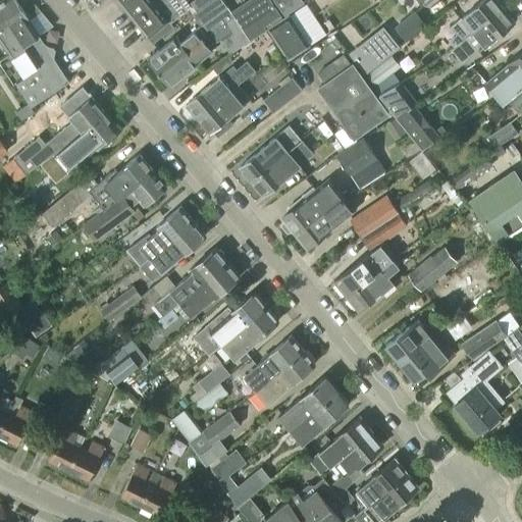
[(0,9),(24,46),(39,36),(29,20),(15,0),(3,0),(0,2),(0,9)]
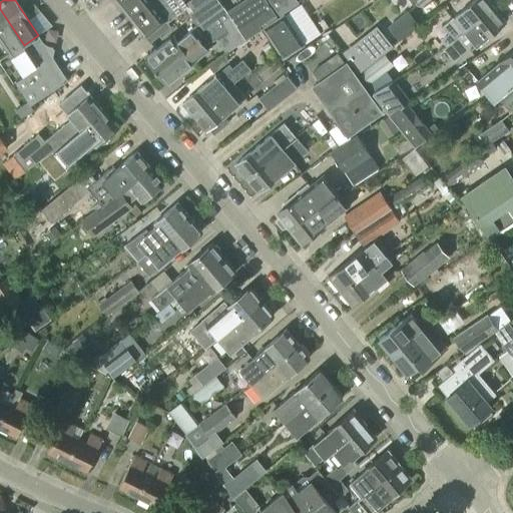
[(94,0),(96,1),(97,0),(115,0),(146,37),(166,21),(165,20),(148,0),(94,0)]
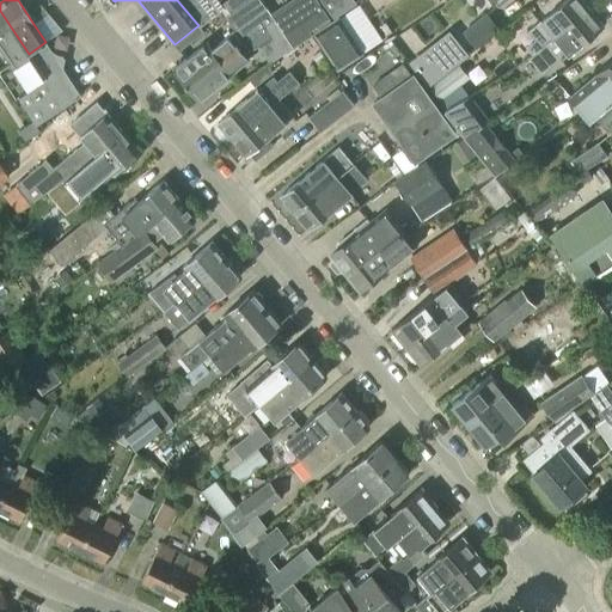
[(177,0),(197,24),(199,25),(201,28),(225,8),(218,0),(177,0)]
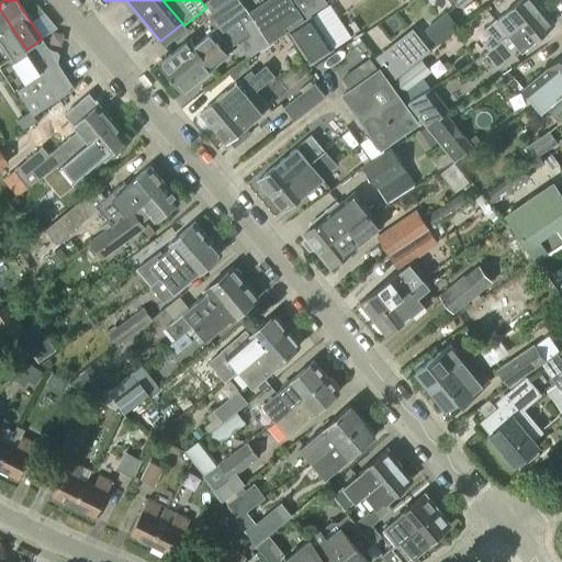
[(227,20),(245,7),(239,0),(209,0),(204,3),(211,13),(208,17),(216,29),(227,20)]
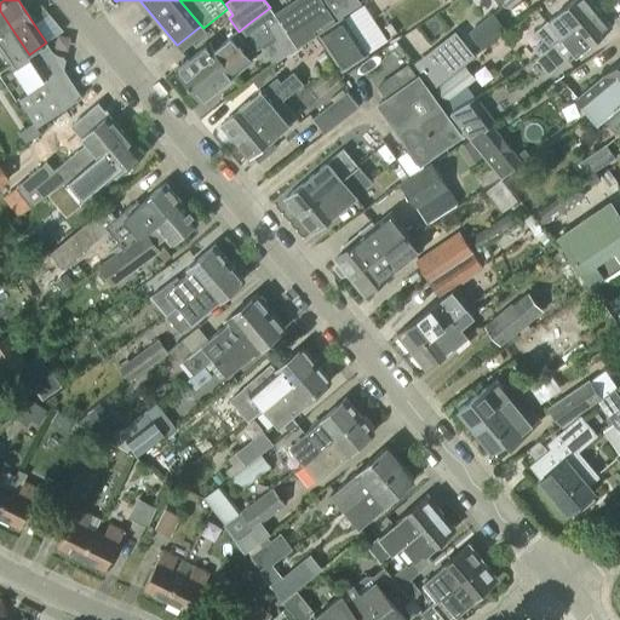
[(321,0),(294,0),(274,13),(279,21),(297,49),(317,35),(314,30),(333,18),(321,0)]
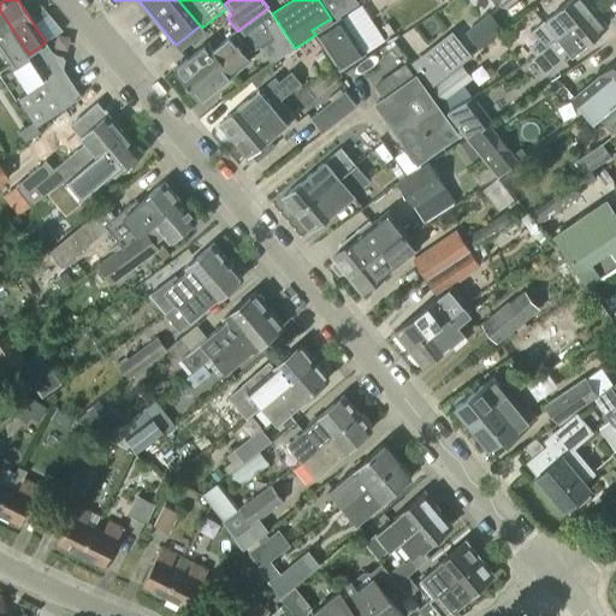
[(356,0),(323,0),(336,19),(360,4),(356,0)]
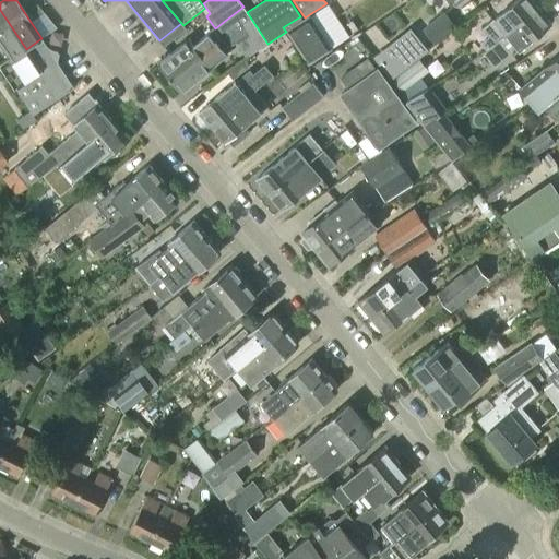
[(488,51),(497,45),(538,9),(531,0),(519,0),(484,31),(490,38),(483,45),(488,51)]
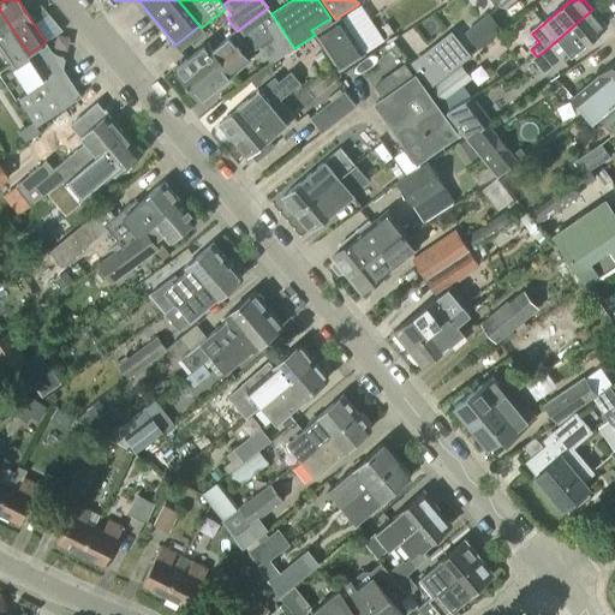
[(41,6),(34,11),(41,21),(48,16),(41,6)]
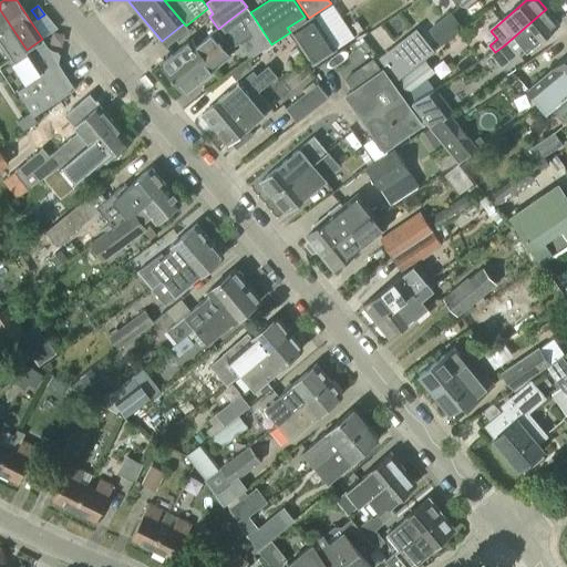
[(250,12),(247,7),(229,20),(237,30),(246,24),(255,19),(250,12)]
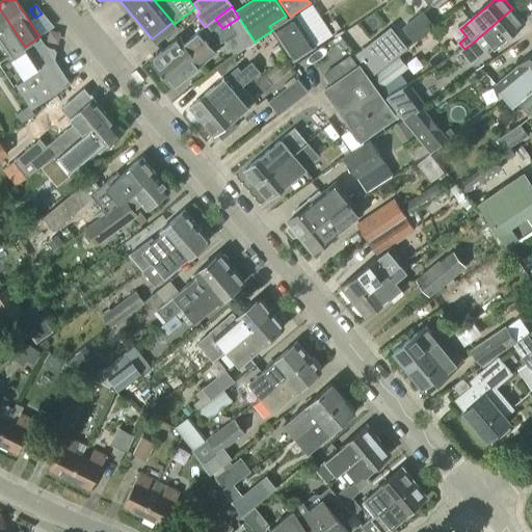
[(489,53),(496,48),(525,23),(512,8),(473,43),(464,49),(461,52),(461,53),(466,50),(476,61),(488,51),(489,53)]
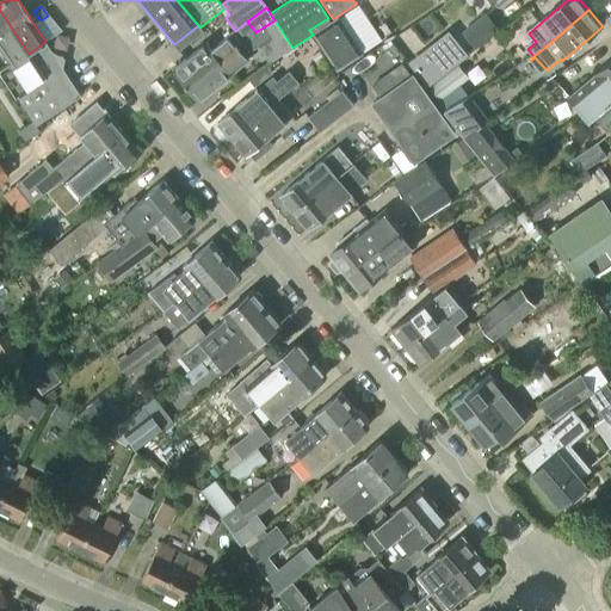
[(29,54),(0,11),(0,48),(11,65),(0,71),(0,72),(17,98),(18,97),(45,79),(29,54)]
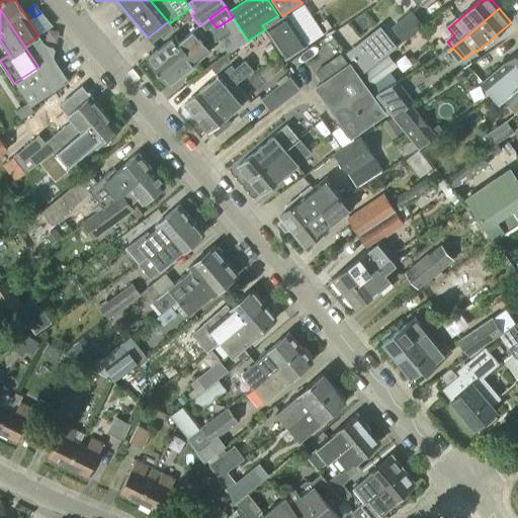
[(404,40),(423,25),(413,12),(393,27),(404,40)]
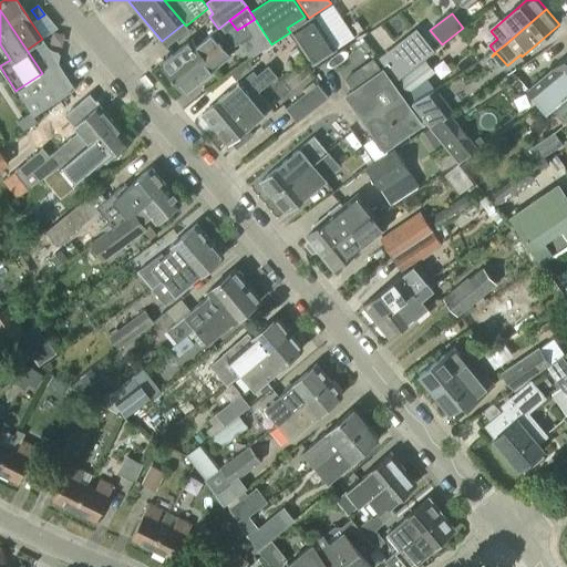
[(313,18),(291,32),(313,65),(336,51),(313,18)]
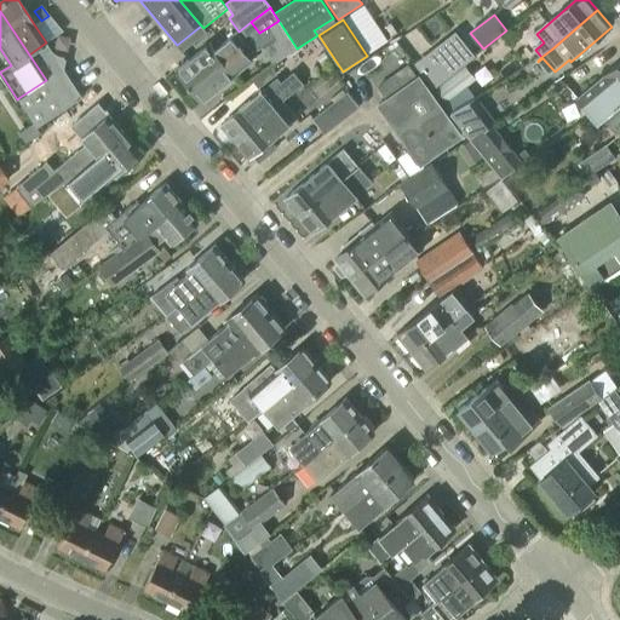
[(274,64),(297,49),(279,21),(269,27),(277,38),(263,47),(274,64)]
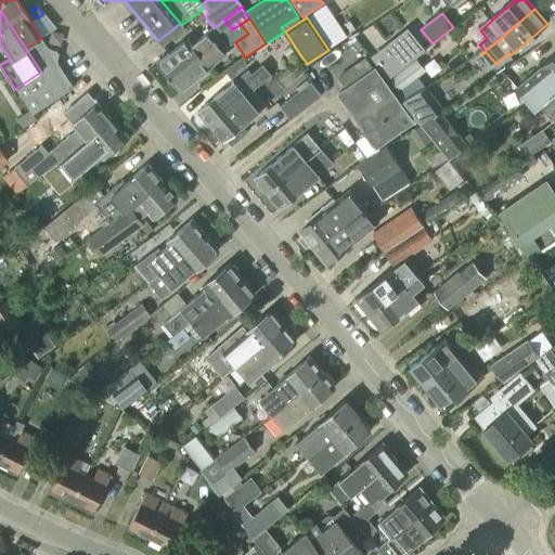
[(388,80),(423,51),(404,27),(369,56),(388,80)]
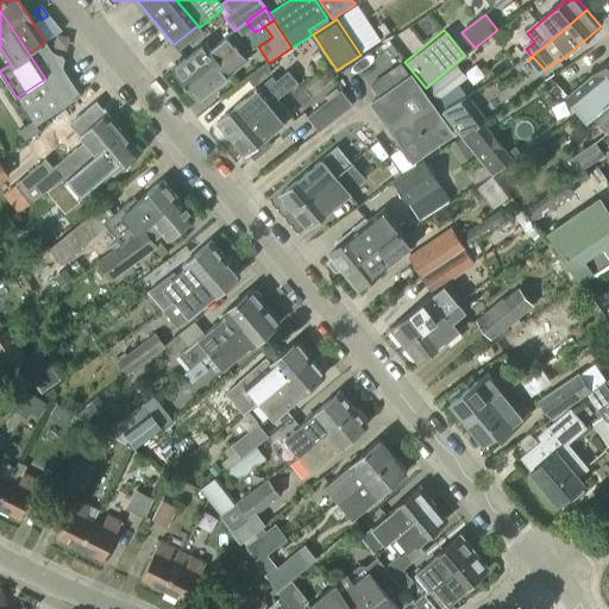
[(207,43),(173,69),(184,85),(240,42),(232,32),(211,49),(207,43)]
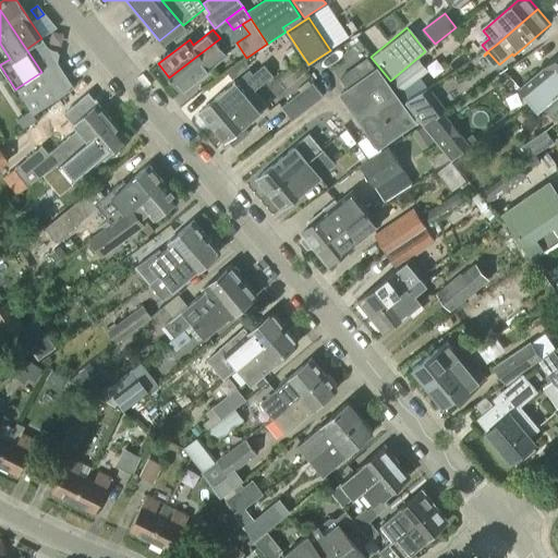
[(221,38),(220,38),(169,77),(181,92),(211,68),(228,55),(223,49),(228,46),(221,37),(221,38)]
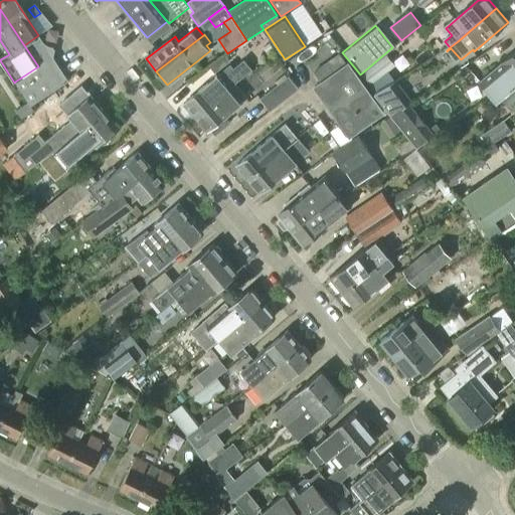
[(31,106),(68,80),(38,35),(24,45),(38,66),(15,81),(28,102),(31,106)]
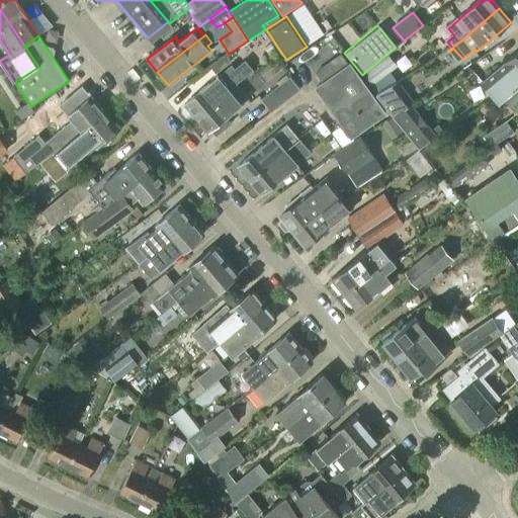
[(504,100),(517,88),(517,52),(504,64),(505,64),(483,83),(500,103),(504,99),(504,100)]
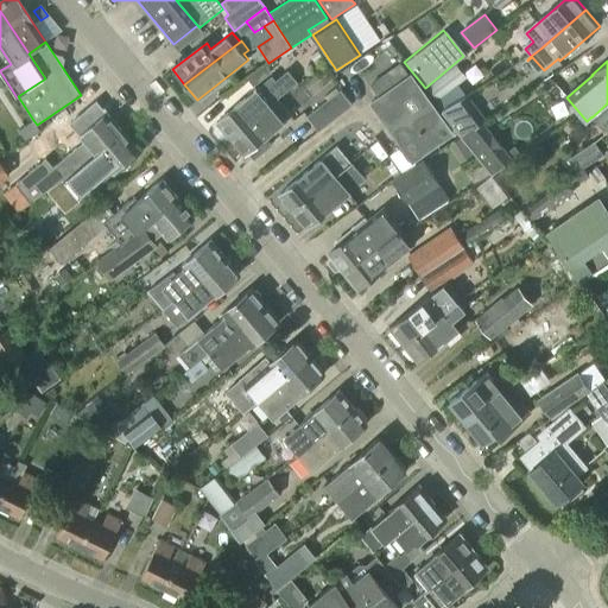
[(247,78),(253,87),(272,73),(265,64),(247,78)]
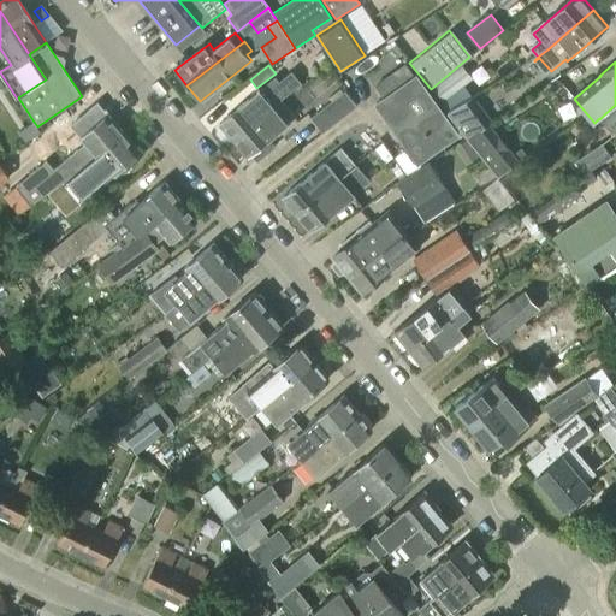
[(471,81),(461,69),(433,92),(442,102),(471,81)]
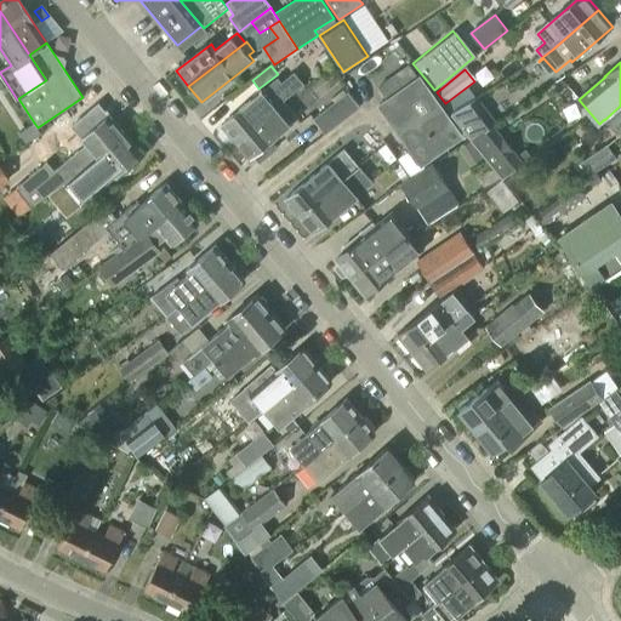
[(249,102),(221,125),(234,141),(283,101),(283,102),(305,84),(294,73),(281,83),(278,78),(249,102)]
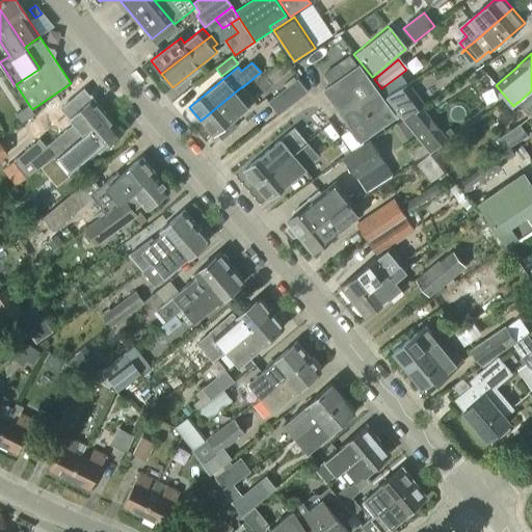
[(361,141),(396,116),(360,65),(325,90),(361,141)]
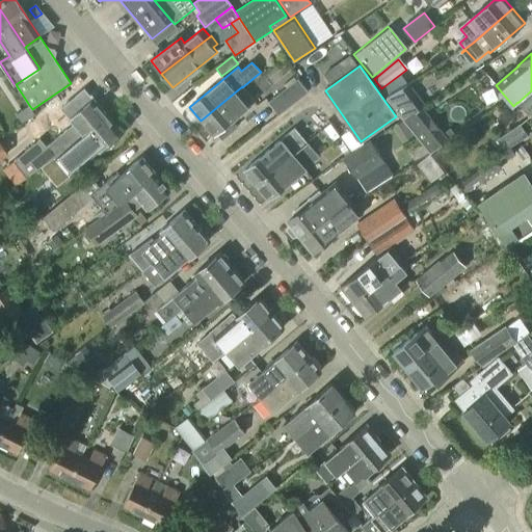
[(278,115),(309,92),(298,79),(268,103),(278,115)]
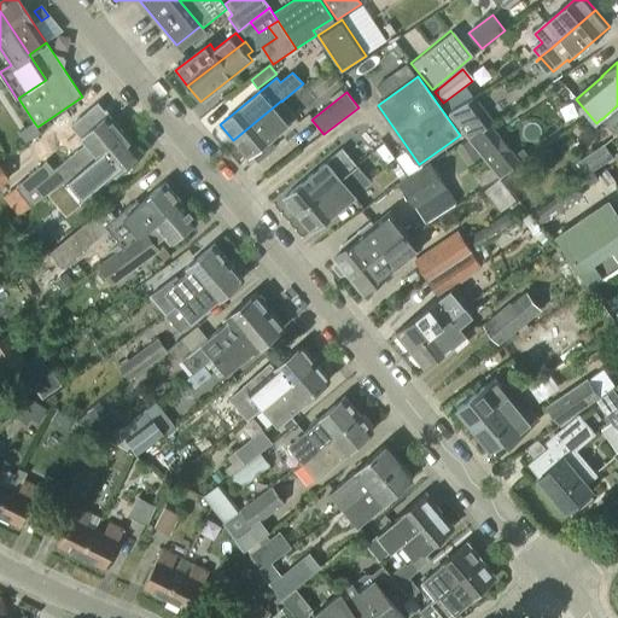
[(470,139),(491,124),(494,122),(479,101),(483,97),(481,94),(449,112),(470,139)]
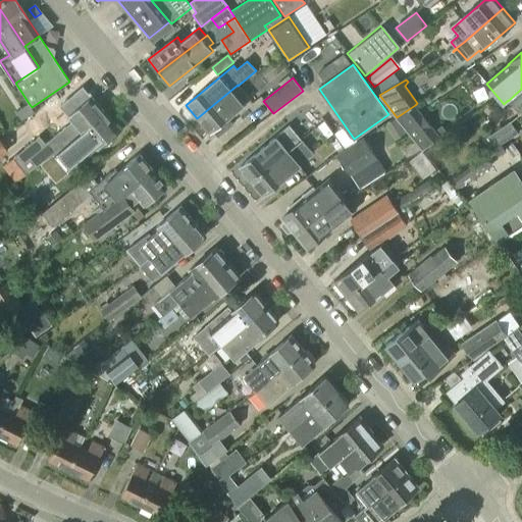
[(209,134),(250,100),(238,86),(238,85),(197,118),(209,134)]
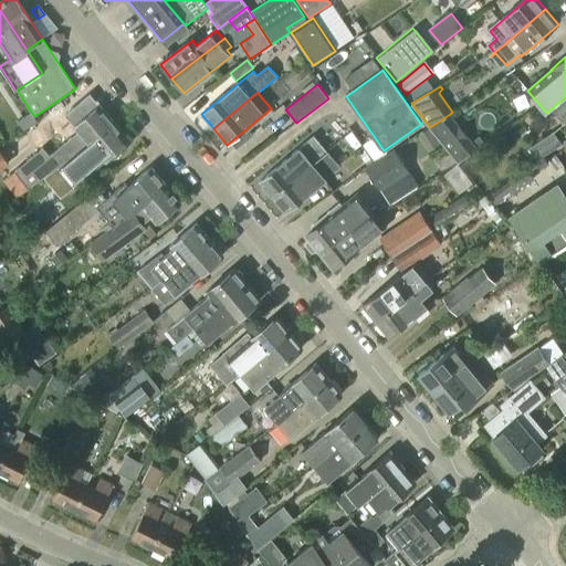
[(98,106),(90,95),(65,115),(80,132),(50,156),(43,148),(16,171),(29,188),(30,187),(58,168),(113,122),(100,105),(98,106)]
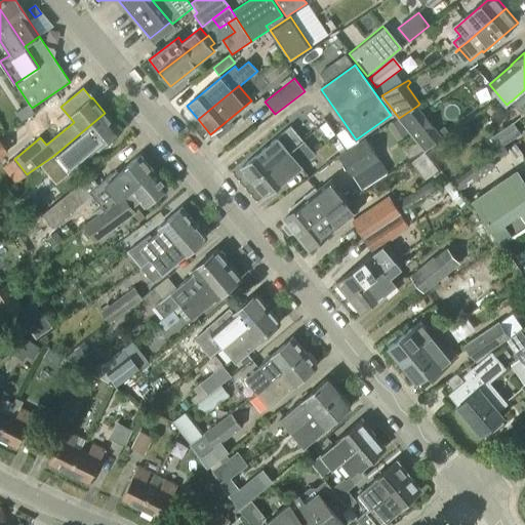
[(523,116),(524,114),(524,89),(511,102),(523,116)]
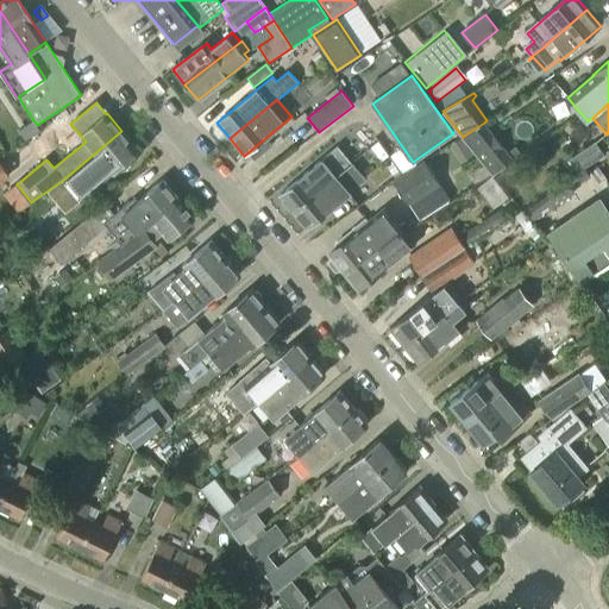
[(33,120),(19,131),(26,140),(41,131),(37,125),(33,120)]
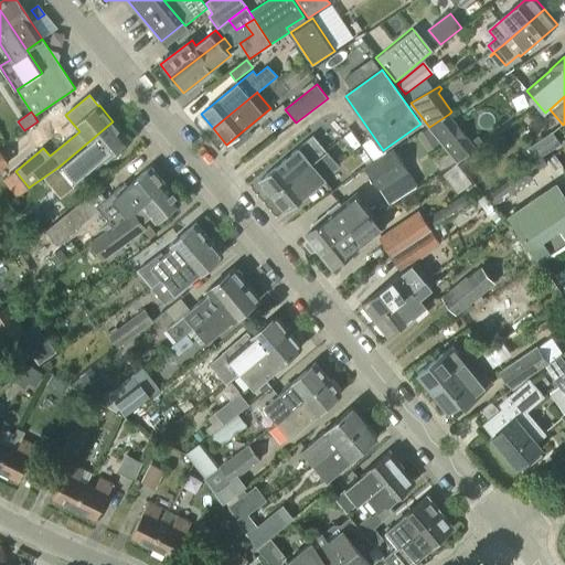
[(471,142),(449,114),(429,127),(457,161),(483,144),(478,136),(471,142)]
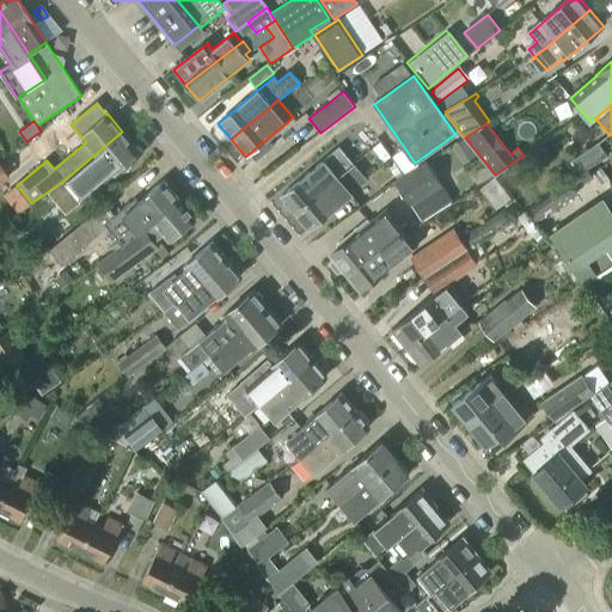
[(80,202),(114,173),(139,152),(122,132),(62,182),(80,202)]
